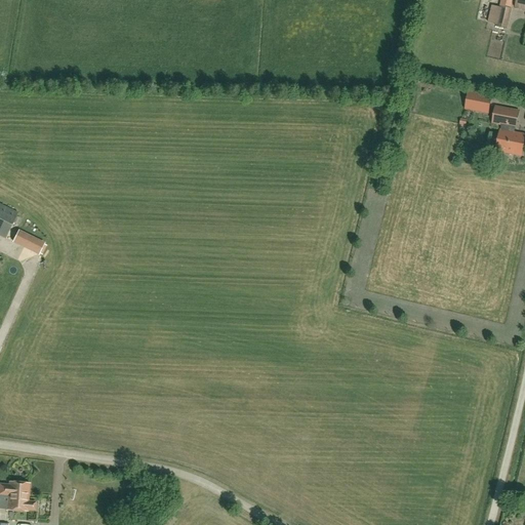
[(524,0),(517,0),(516,8),(524,9),(524,0)]
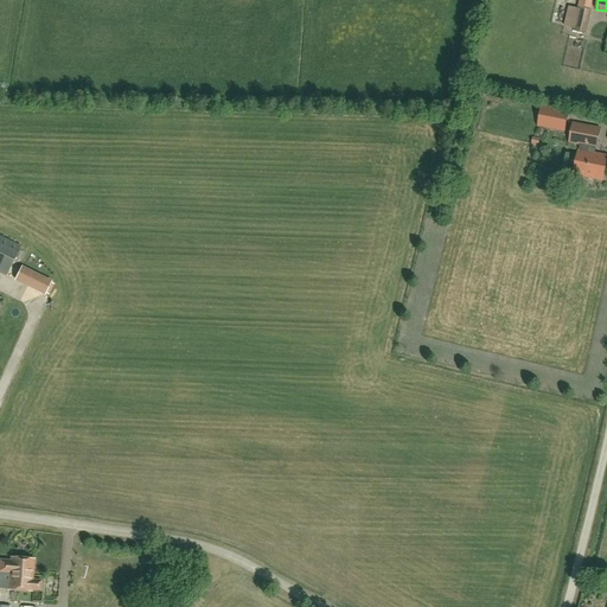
[(581,32),(586,10),(579,7),(573,30),(581,32)]
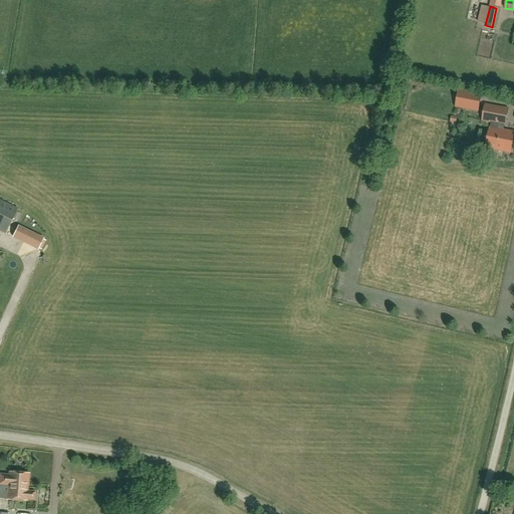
[(486,68),(485,56),(477,57),(478,61),(470,61),(471,70),(486,68)]
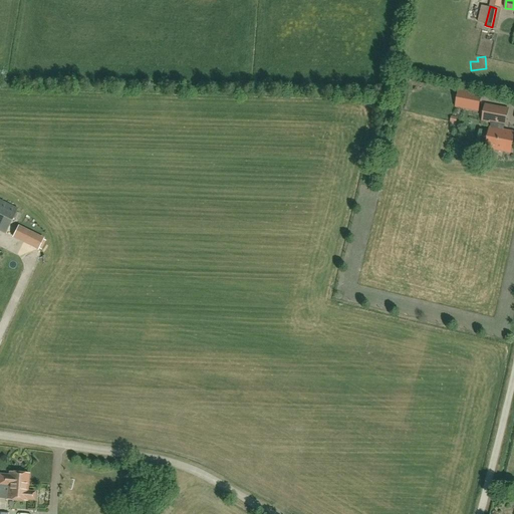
[(459,90),(456,106),(478,110),(481,94),(459,90)]
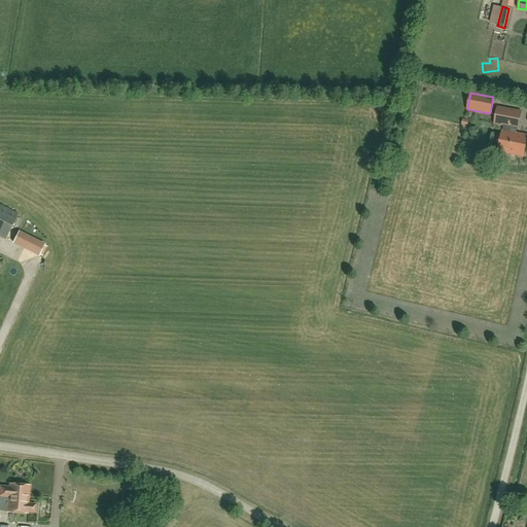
[(526,142),(526,134),(517,133),(518,127),(519,127),(521,112),(498,108),(495,123),(504,125),(503,130),(499,152),(486,149),(484,159),(501,162),(502,152),(524,156),(526,142)]
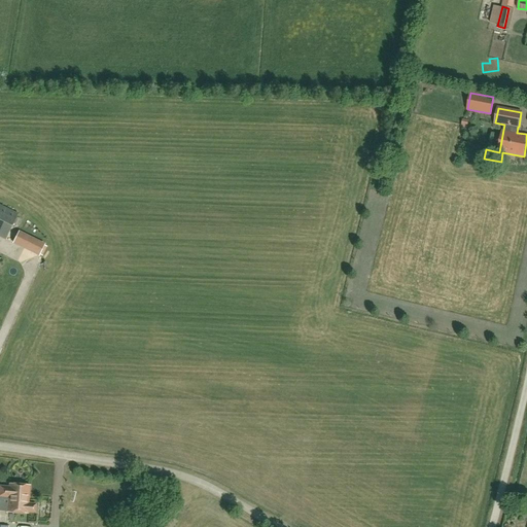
[(0,236),(6,239),(19,214),(0,205),(0,236)]
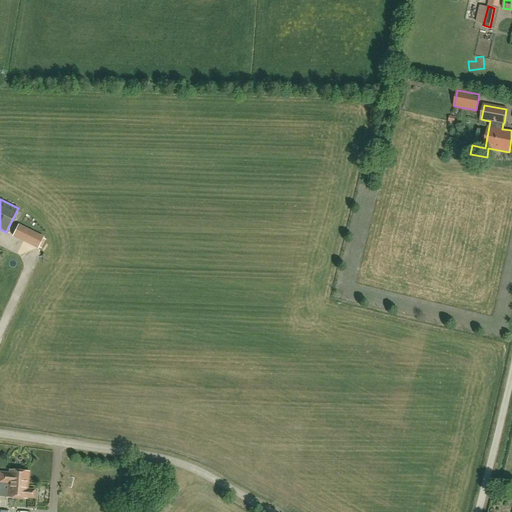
[(38,248),(39,247),(43,238),(44,236),(36,233),(26,228),(18,224),(13,236),(20,240),(30,244),(38,248)]
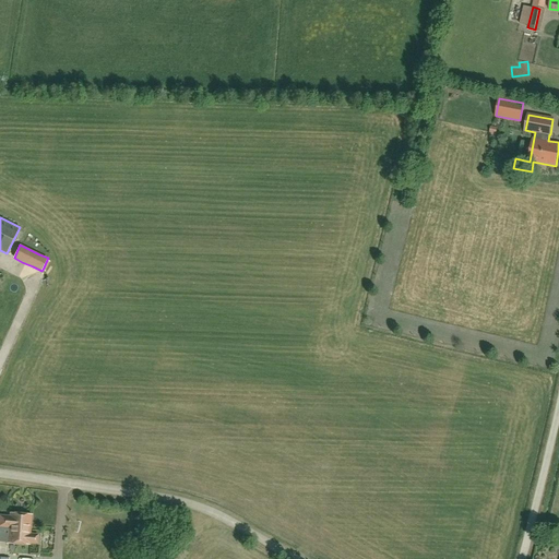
[(28,533),(30,526),(31,515),(10,514),(10,518),(0,516),(0,527),(9,528),(28,530),(27,533),(28,533)]
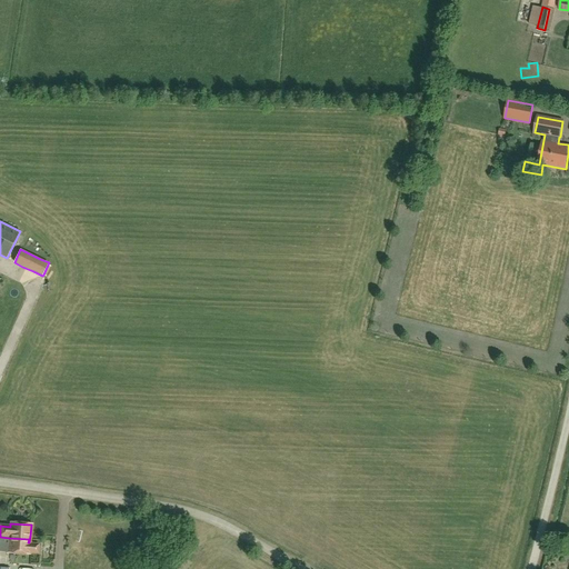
[(29,539),(9,538),(7,552),(29,555),(29,552),(37,553),(38,546),(29,545),(29,542),(28,542),(29,539)]
